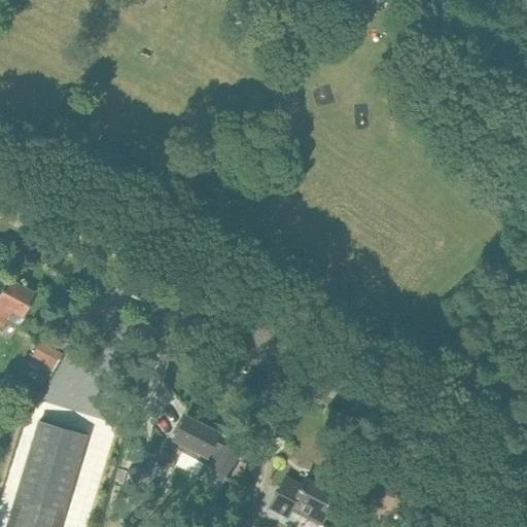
[(36,293),(8,279),(0,294),(0,326),(1,327),(10,310),(24,317),(36,293)]
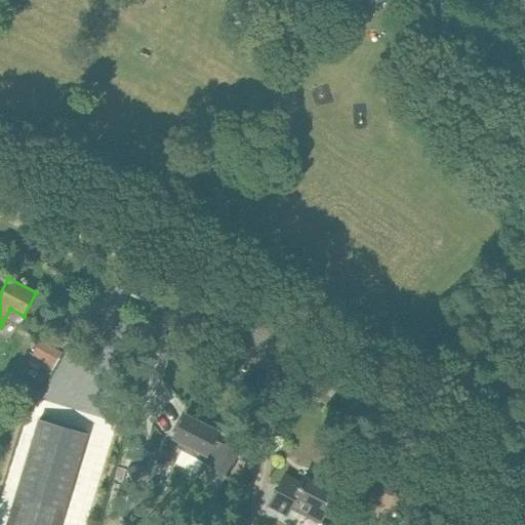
[(30,359),(54,372),(73,382),(82,365),(39,341),(30,359)]
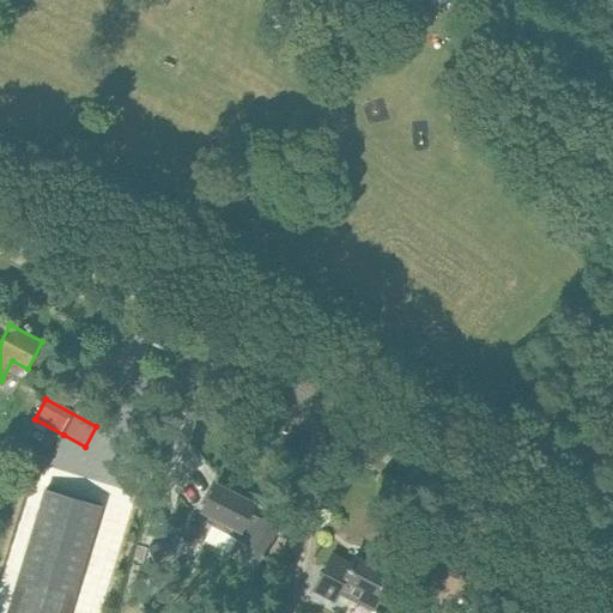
[(260,562),(267,548),(278,527),(261,519),(259,523),(247,517),(254,504),(216,485),(199,516),(250,542),(244,553),(260,562)]
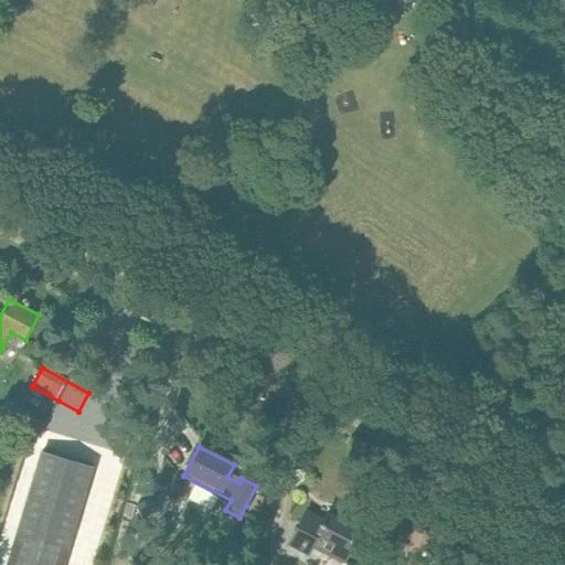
[(63,564),(93,466),(42,450),(8,564),(63,564)]
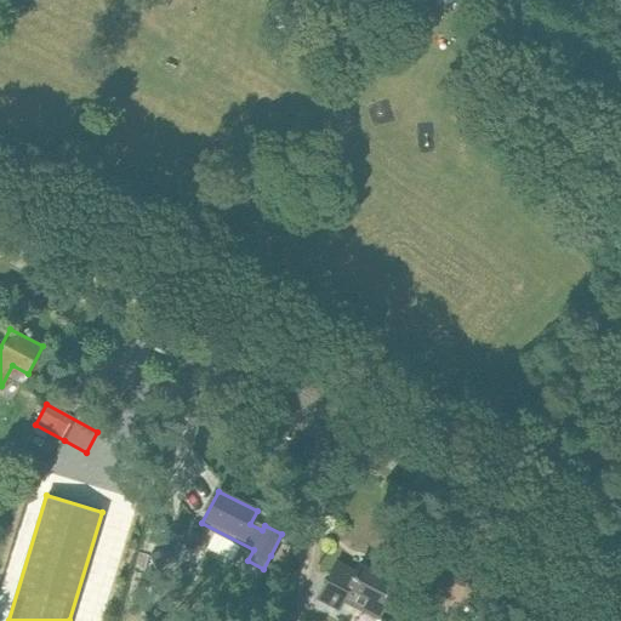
[(377,617),(385,604),(396,582),(360,564),(354,574),(337,565),(339,562),(337,562),(318,598),(339,609),(343,599),(377,617)]
